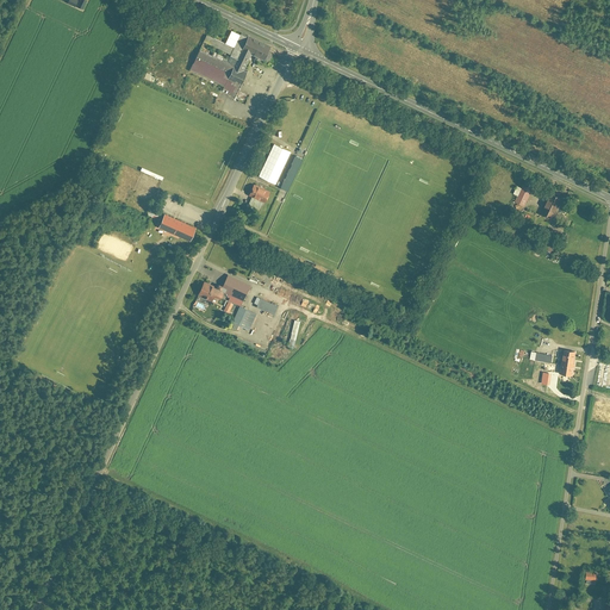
[(201,50),(191,70),(237,93),(248,73),(244,72),(251,55),(263,61),(267,53),(244,43),(247,37),(230,30),(225,41),(210,33),(205,43),(238,58),(235,67),(201,50)]
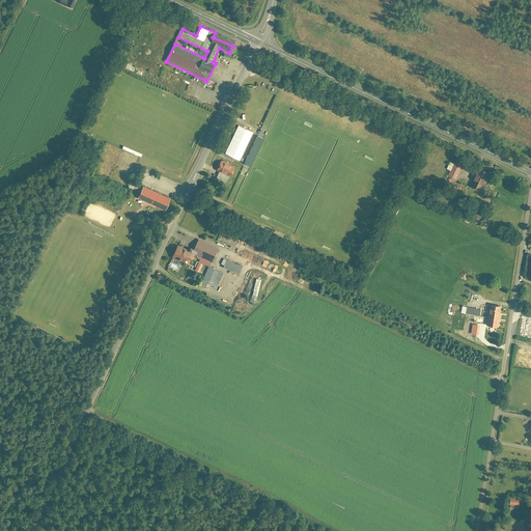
[(128,63),(124,70),(136,75),(138,68),(128,63)]
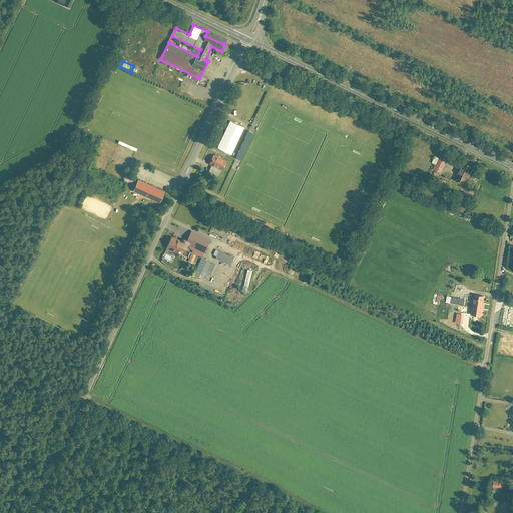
[(248,131),(236,160),(242,162),(255,134),(248,131)]
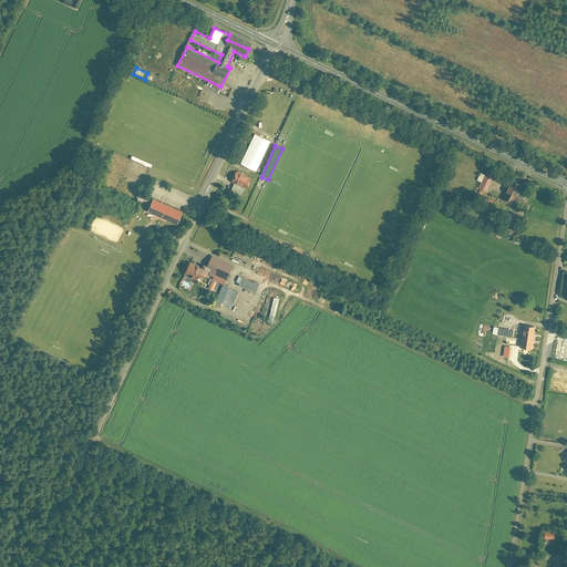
[(153,166),(133,157),(132,160),(152,168),(153,166)]
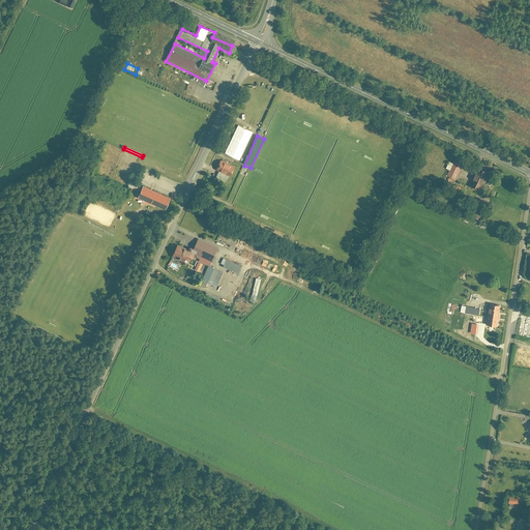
[(223,158),(217,171),(231,177),(236,165),(223,158)]
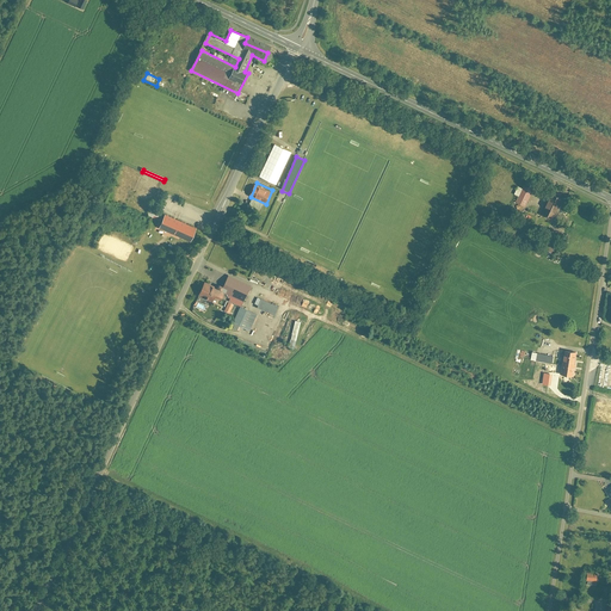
[(526,187),(520,198),(528,202),(534,191),(526,187)]
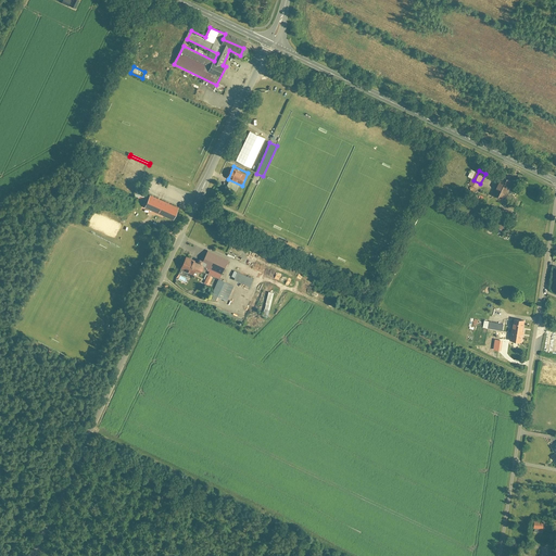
[(503,178),(494,196),(505,202),(514,185),(503,178)]
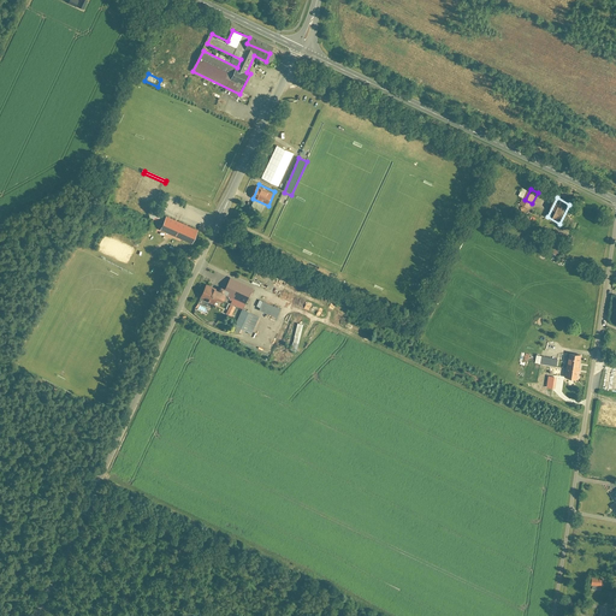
[(166,217),(160,231),(193,244),(199,231),(166,217)]
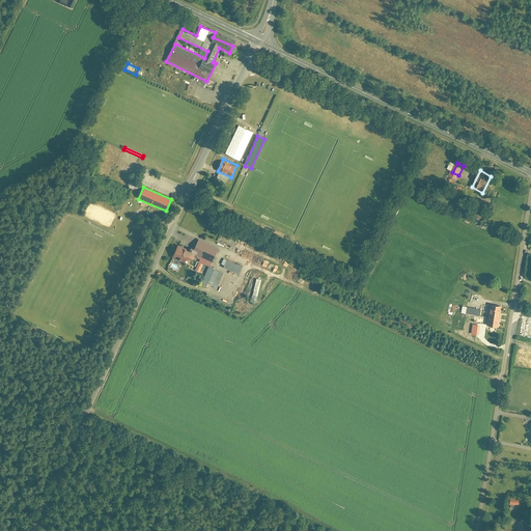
[(199,240),(193,253),(212,261),(218,249),(199,240)]
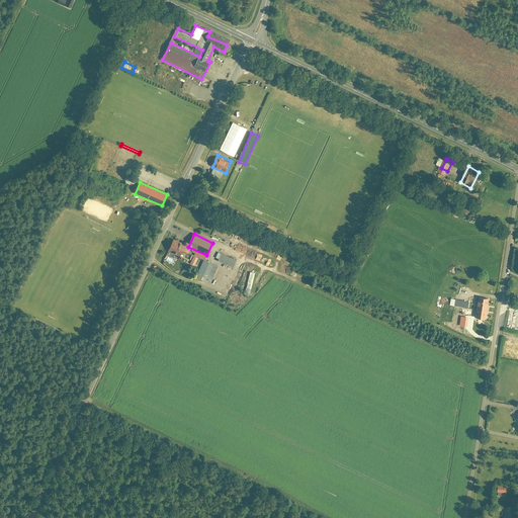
[(175,241),(169,252),(183,260),(189,248),(175,241)]
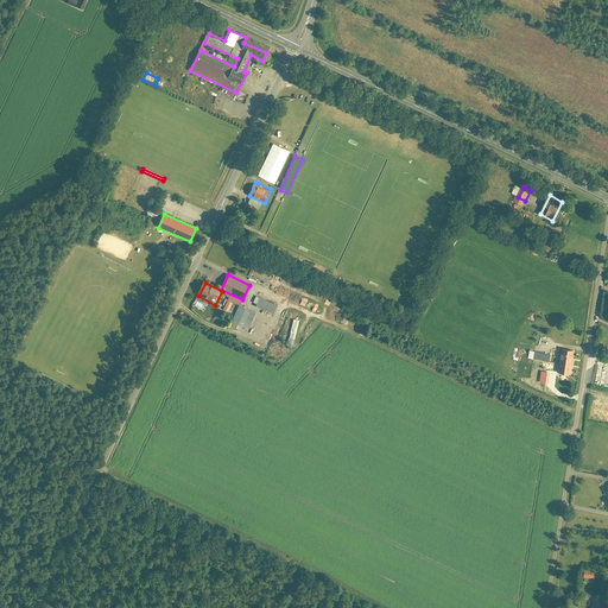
[(260,297),(257,306),(273,315),(278,304),(260,297)]
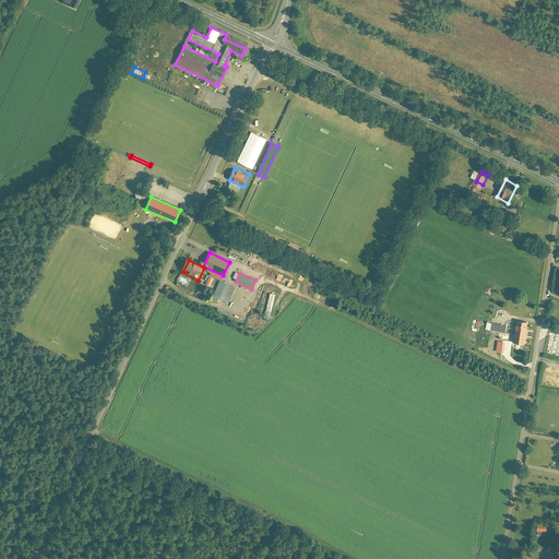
[(219,282),(212,299),(227,306),(235,288),(219,282)]
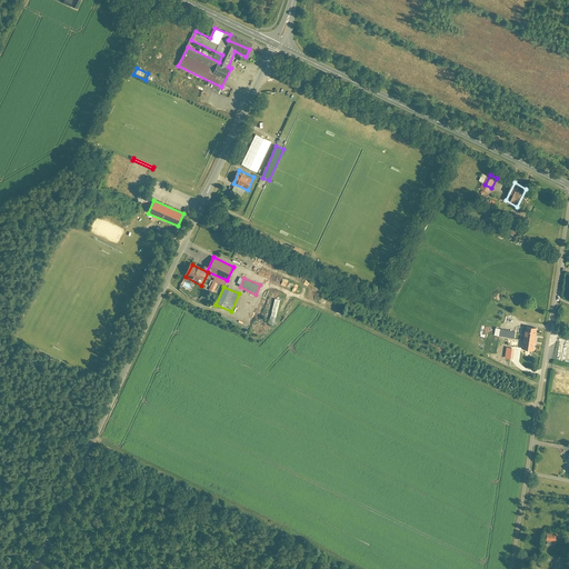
[(276,325),(281,301),(277,300),(270,322),(276,325)]
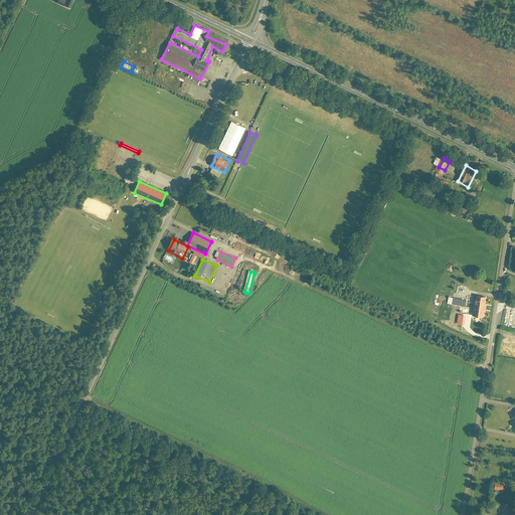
[(450,296),(449,304),(472,309),(474,301),(450,296)]
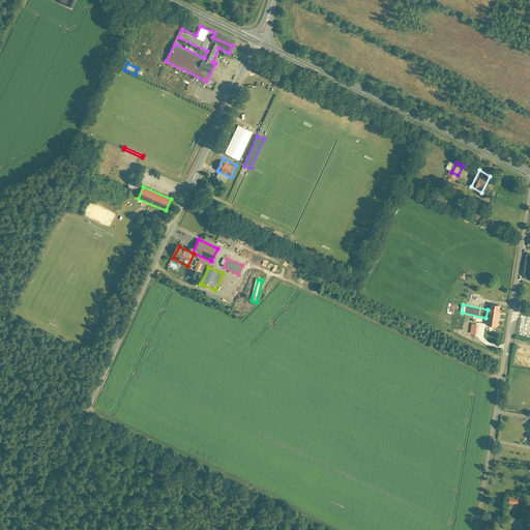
[(499,305),(491,304),(489,315),(488,315),(487,325),(498,326),(499,317),(498,317),(499,305)]
